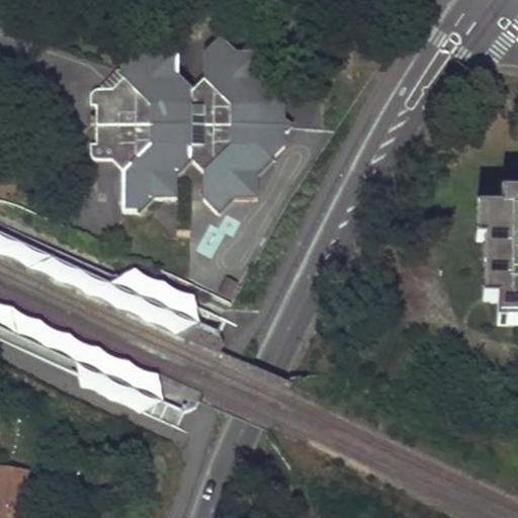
[(116,94),(96,94),(94,97),(94,108),(99,109),(98,147),(93,147),(93,157),(94,161),(100,162),(115,164),(123,173),(124,214),(138,216),(151,202),(179,202),(180,176),(193,166),(205,175),(206,203),(221,216),(235,203),(239,203),(262,181),(261,174),(286,150),(285,135),(290,132),(289,125),(287,122),(287,109),(259,82),(258,75),(238,56),(234,55),(220,42),(206,55),(204,83),(193,94),(179,82),(180,55),(154,54),(141,41),(124,41),(124,83),(116,94)]
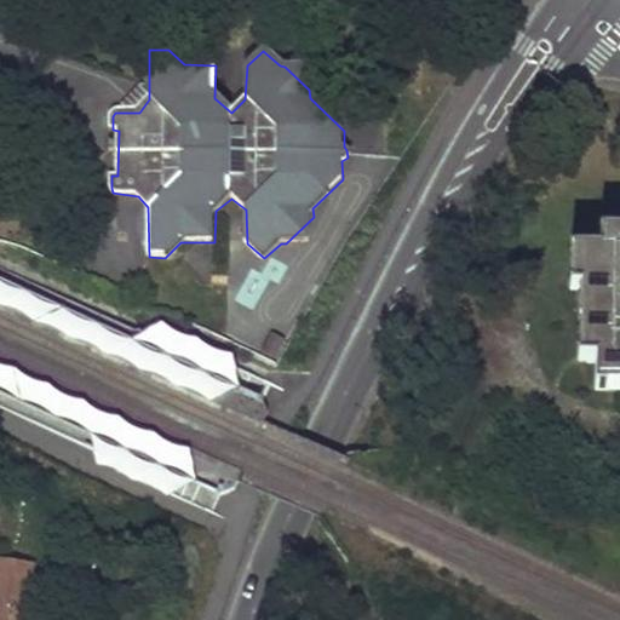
[(601,254),(580,253),(580,292),(587,291),(587,325),(587,362),(595,362),(595,389),(619,389),(619,236),(601,236),(601,254)]
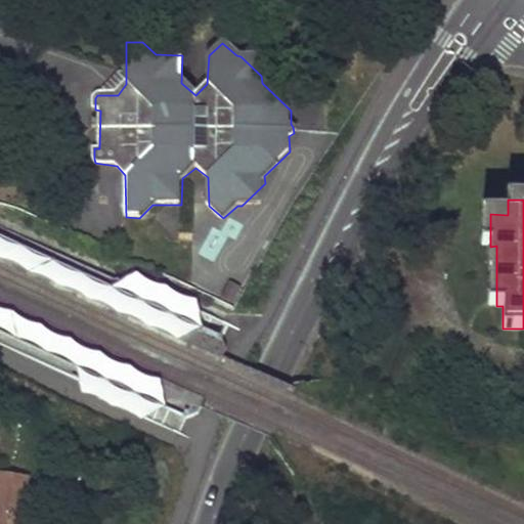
[(490,214),(483,214),(481,247),(490,247),(490,214)]
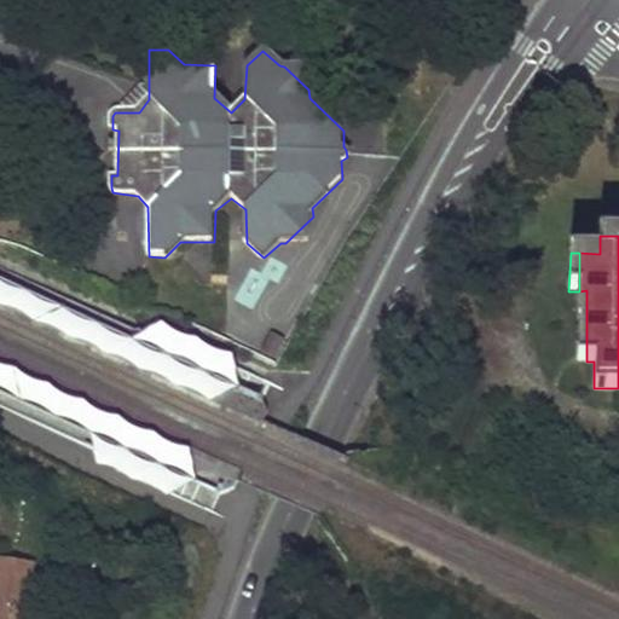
[(586,290),(579,291),(577,325),(586,324),(586,290)]
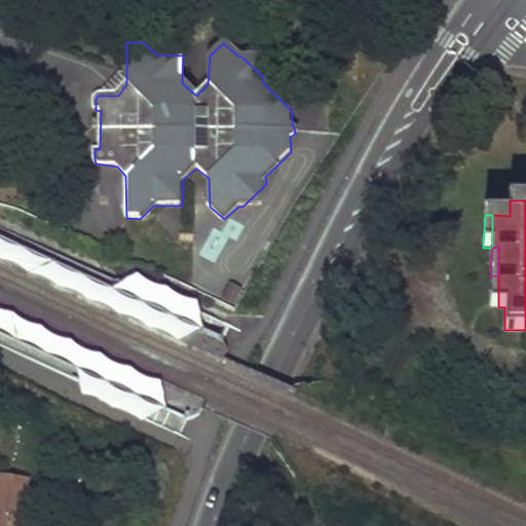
[(0,470),(0,525),(20,525),(29,475),(0,470)]
